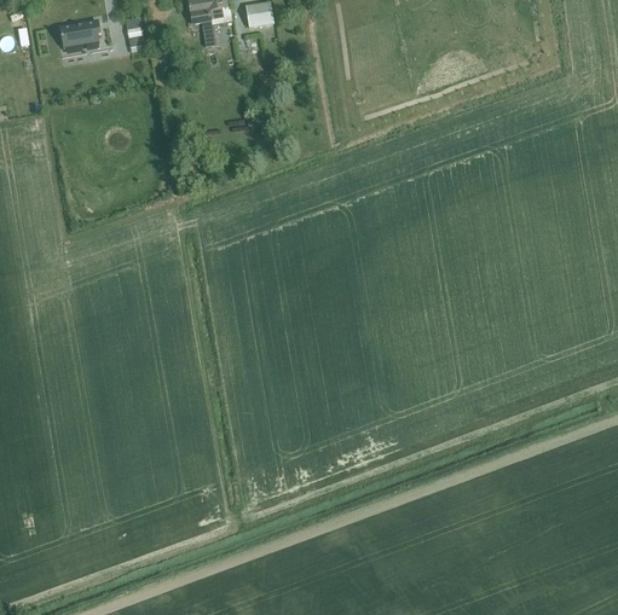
[(223,17),(221,6),(225,6),(224,0),(188,0),(191,21),(209,18),(223,17)]
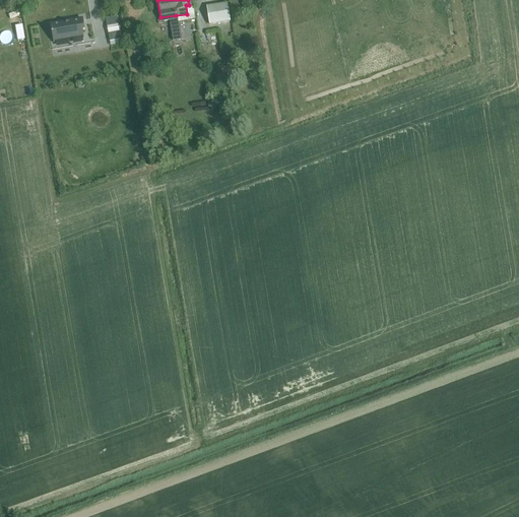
[(226,1),(205,4),(208,22),(229,19),(226,1)]
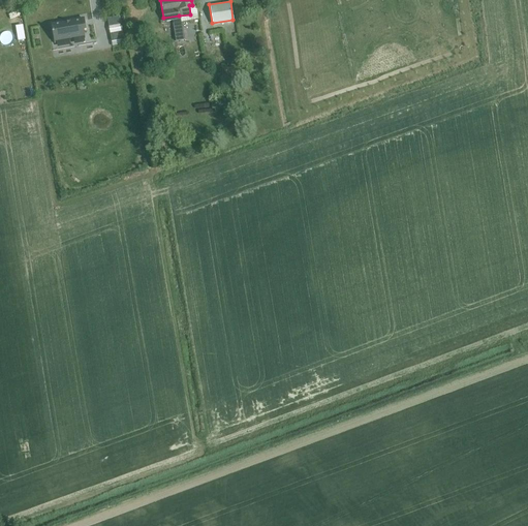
[(9,6),(10,19),(21,18),(20,4),(9,6)]
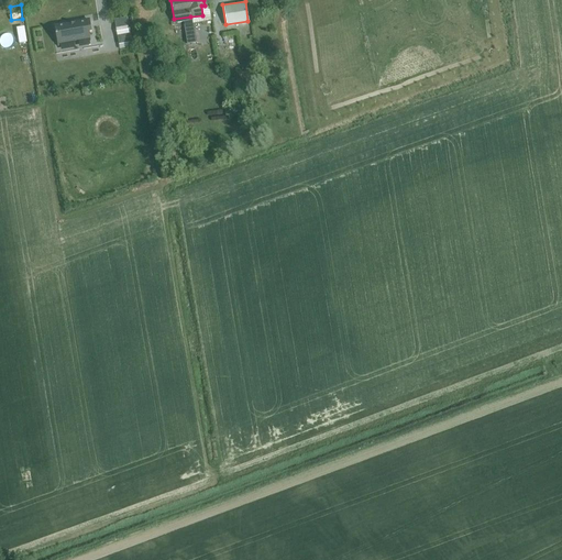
[(127,41),(130,40),(125,15),(113,18),(118,42),(127,41)]
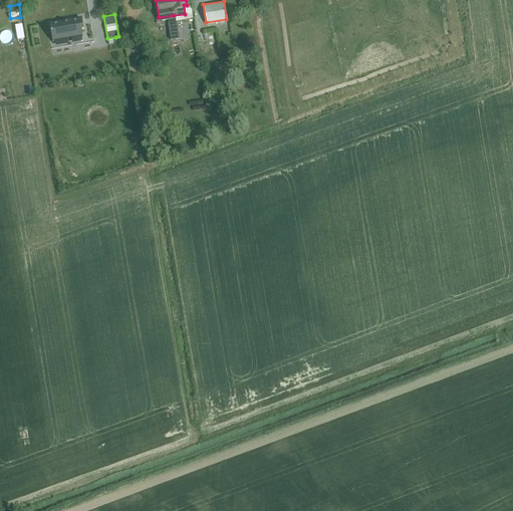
[(80,28),(83,27),(81,17),(71,18),(70,17),(67,18),(67,19),(61,20),(61,19),(48,21),(51,37),(81,32),(80,28)]
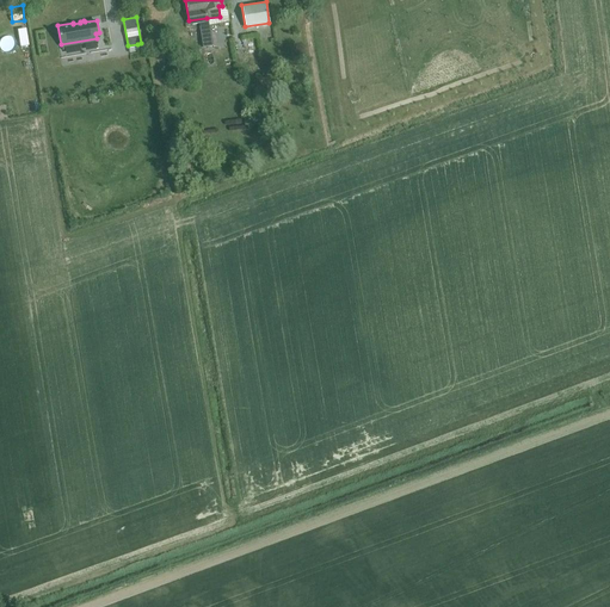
[(1,45),(14,48),(16,35),(4,33),(1,45)]
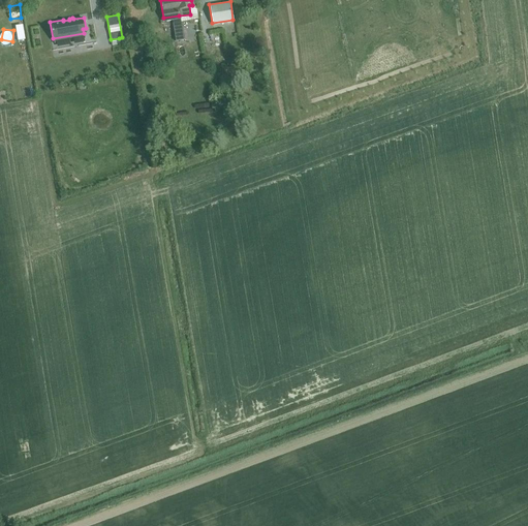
All buildings are outlined.
